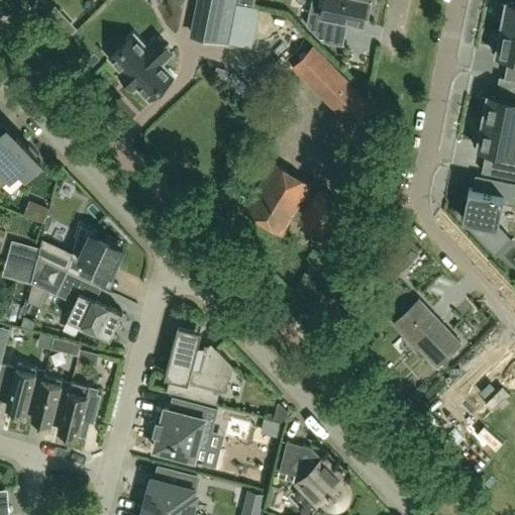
[(225,43),(233,0),(200,0),(193,37),(225,43)]
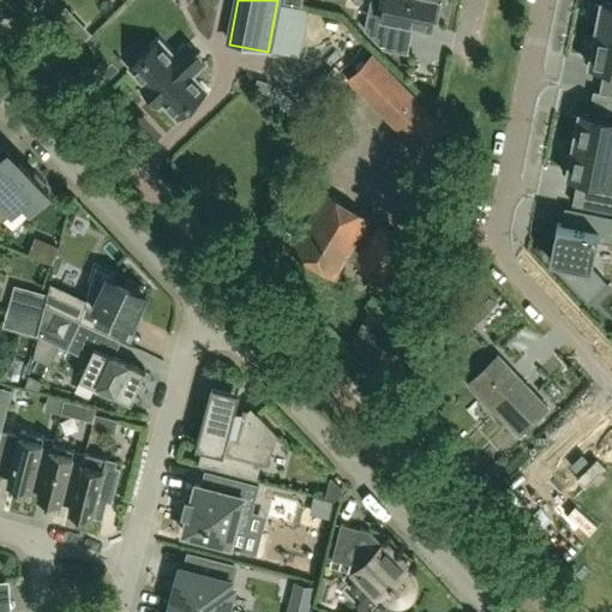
[(435,5),(435,0),(370,0),(367,16),(366,16),(363,31),(382,51),(400,54),(406,25),(430,30),(430,24),(435,25),(439,5),(435,5)]
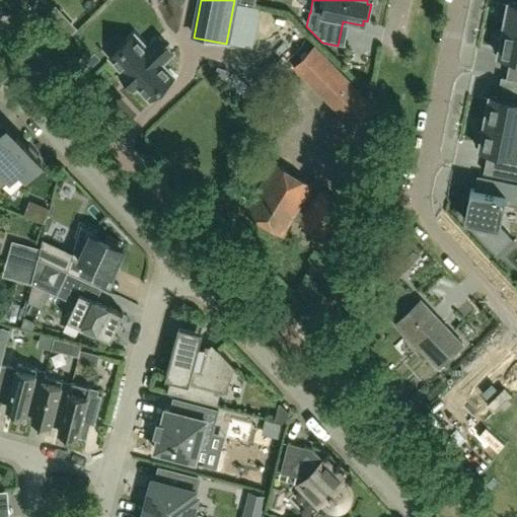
[(503,20),(502,28),(516,31),(516,5),(507,3),(506,6),(502,6),(499,19),(503,20)]
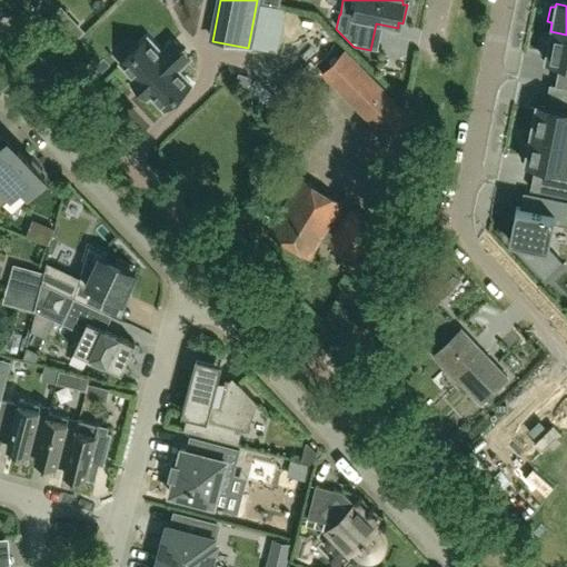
[(566,35),(550,31),(547,43),(543,43),(540,58),(545,59),(544,62),(566,67),(566,35)]
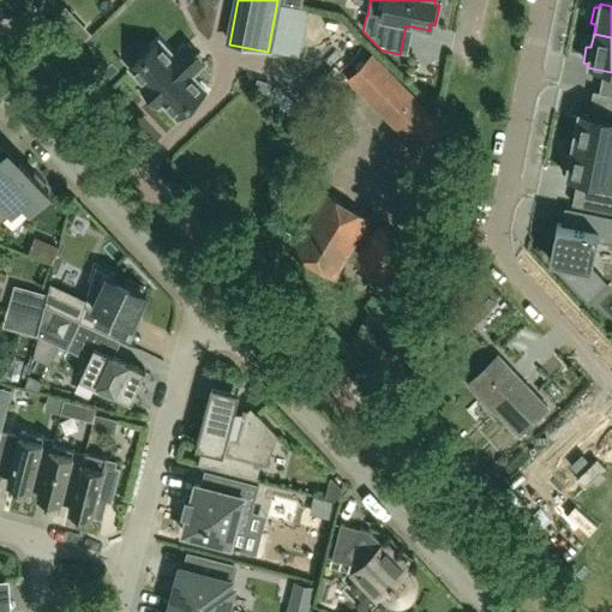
[(203,94),(189,78),(197,70),(180,52),(172,60),(157,45),(129,71),(144,87),(141,90),(157,107),(161,105),(175,120),(203,94)]
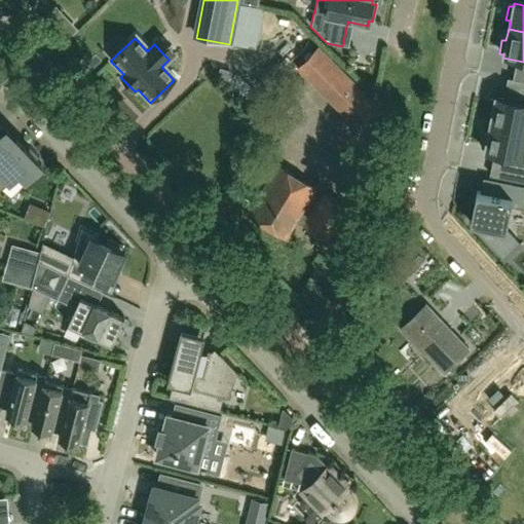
[(360,133),(379,113),(317,50),(297,70),(360,133)]
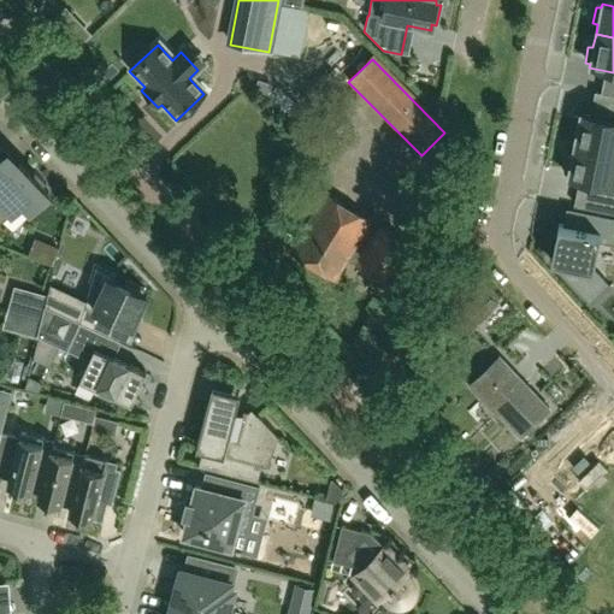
[(574,136),(572,148),(613,155),(613,102),(608,102),(604,116),(598,119),(579,116),(578,119),(573,118),(570,135),(574,136)]
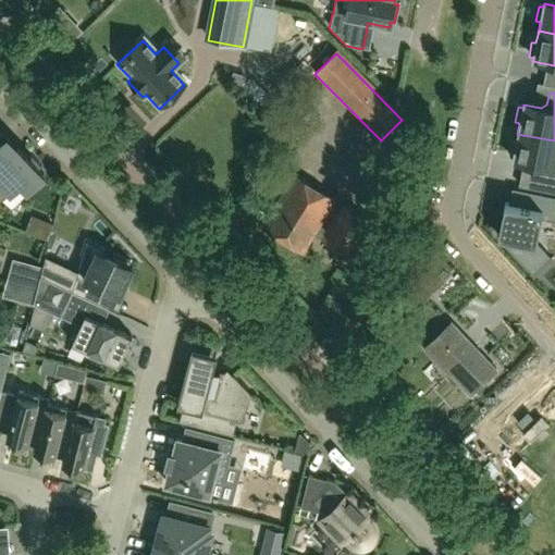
[(554,140),(517,134),(515,145),(510,144),(508,159),(512,160),(512,162),(539,168),(535,183),(554,186),(554,140)]
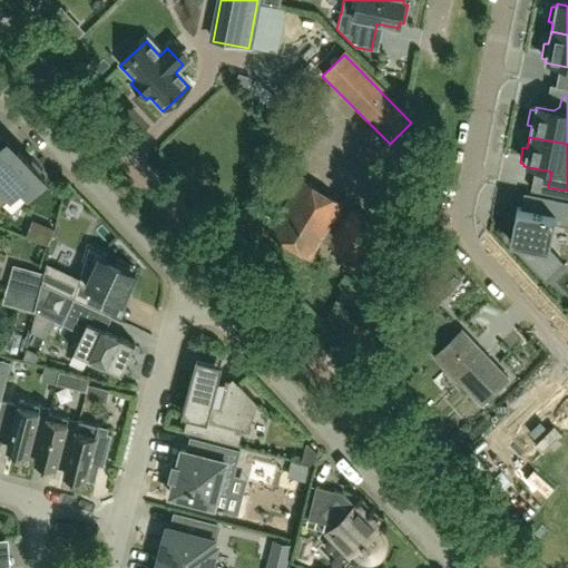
[(27,164),(17,153),(12,157),(1,146),(0,147),(0,207),(1,208),(20,189),(26,196),(42,180),(38,175),(40,172),(30,160),(27,164)]
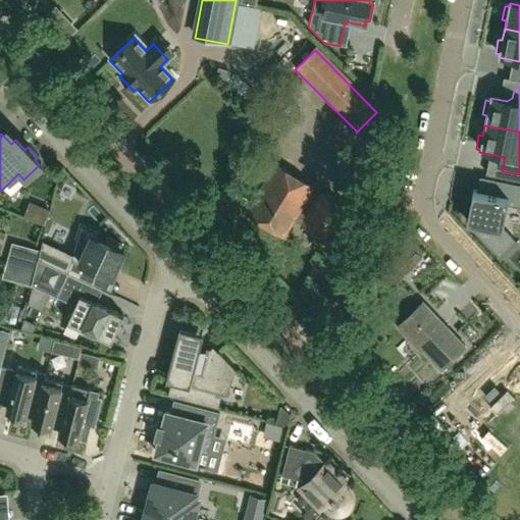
[(312,188),(273,165),(245,215),(283,238),(293,221),(324,240),(344,206),(320,193),(306,217),(298,212),(312,188)]
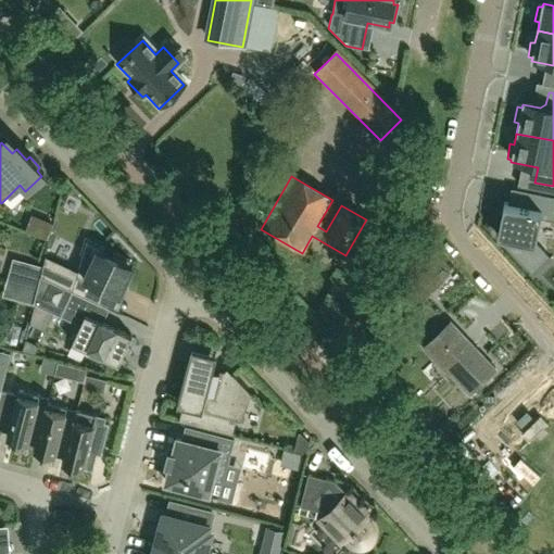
[(505,208),(498,241),(537,278),(552,261),(537,248),(546,200),(519,194),(516,210),(505,208)]
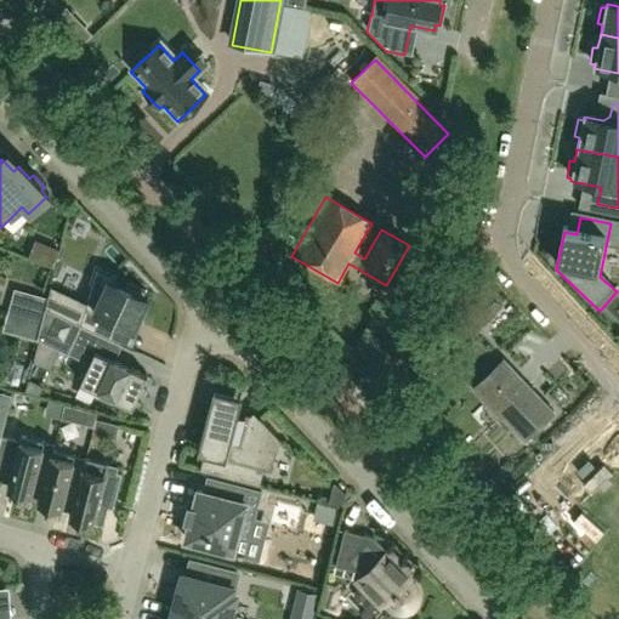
[(131,331),(146,301),(141,299),(145,294),(126,285),(124,290),(112,285),(114,279),(95,271),(78,327),(101,338),(114,344),(121,327),(131,331)]
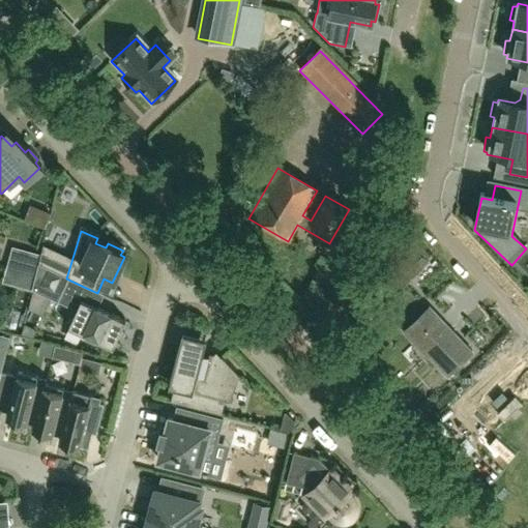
[(427,263),(414,250),(391,272),(404,286),(427,263)]
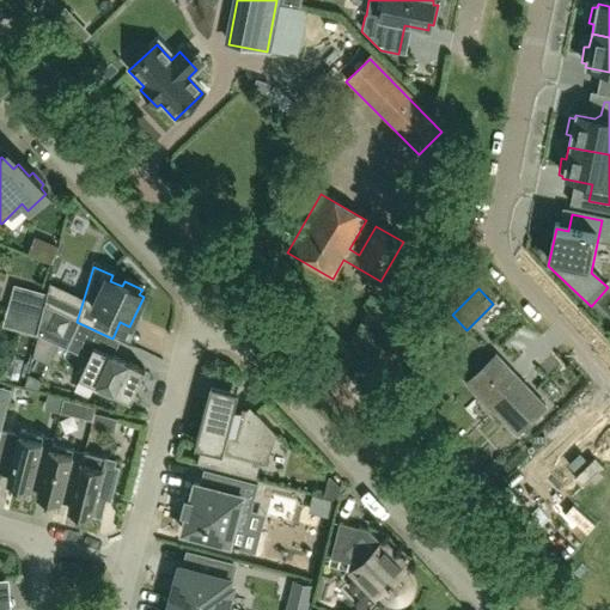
[(41,297),(26,293),(20,315),(34,319),(41,297)]
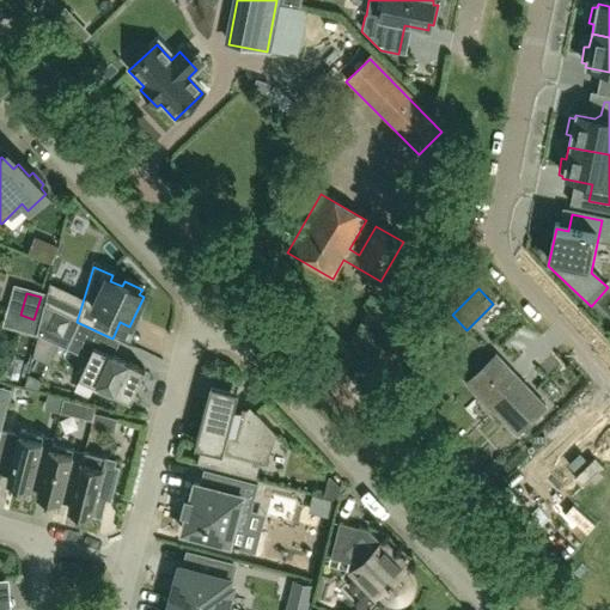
[(111,357),(92,348),(99,333),(77,322),(42,306),(40,324),(69,339),(84,346),(78,357),(86,360),(77,379),(97,389),(95,392),(107,398),(109,394),(128,403),(142,372),(123,363),(123,364),(111,358),(111,357)]
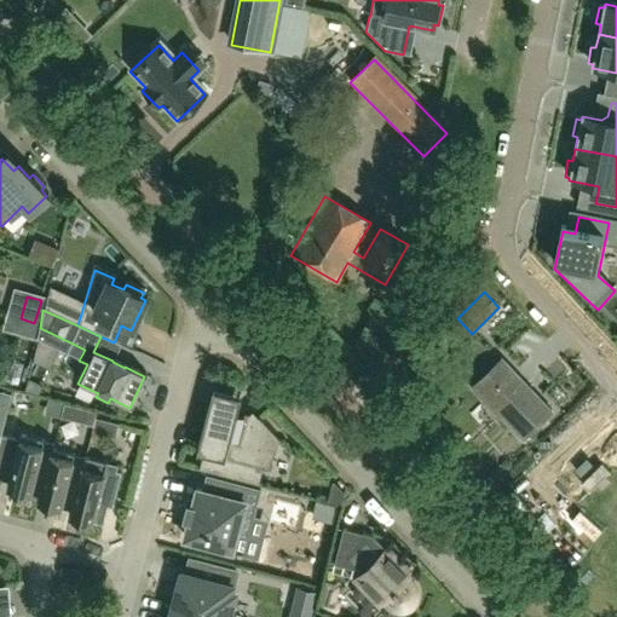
[(16,335),(30,340),(34,323),(21,318),(16,335)]
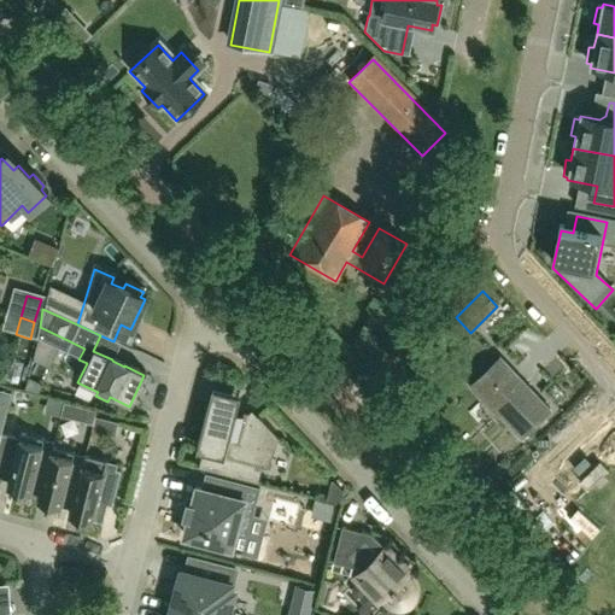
[(498,358),(470,386),(521,438),(549,411),(498,358)]
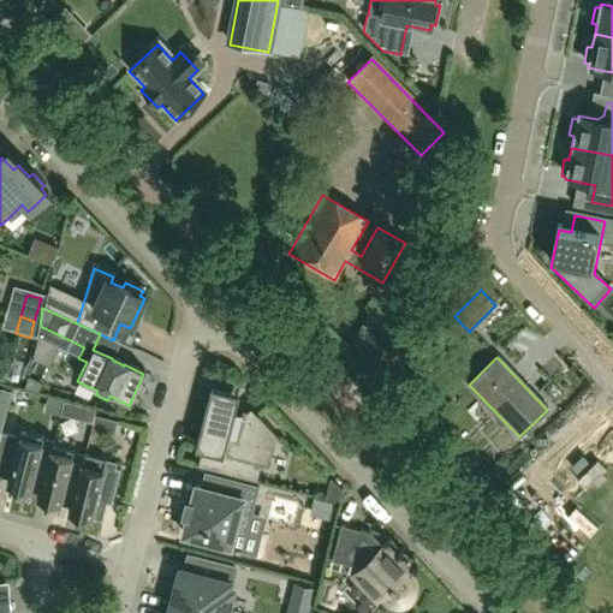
[(247,412),(242,411),(240,416),(233,414),(238,397),(210,390),(195,451),(200,452),(196,468),(255,483),(260,466),(265,468),(278,438),(256,416),(250,410),(247,412)]
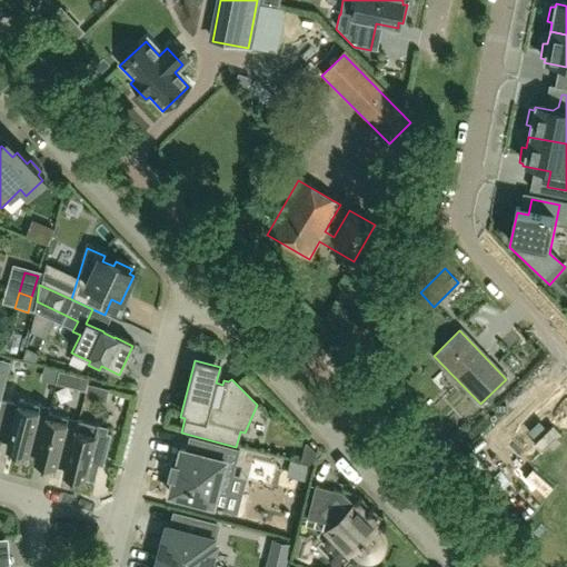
[(88,380),(58,372),(55,385),(85,393),(86,386),(88,380)]
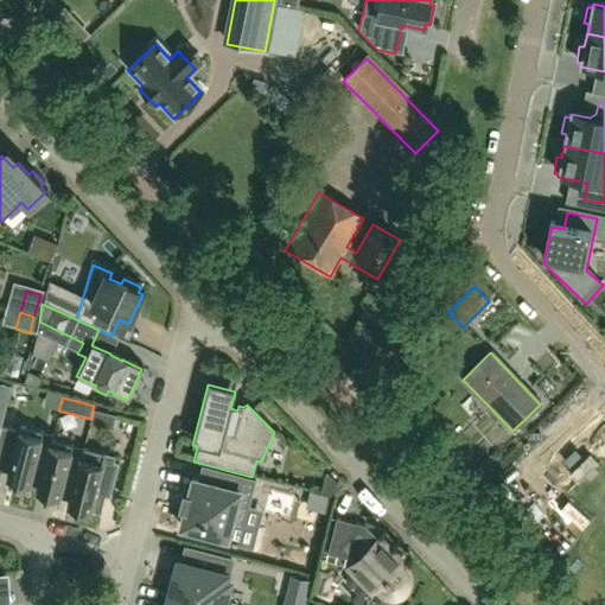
[(115,416),(91,412),(90,419),(89,425),(112,430),(115,416)]
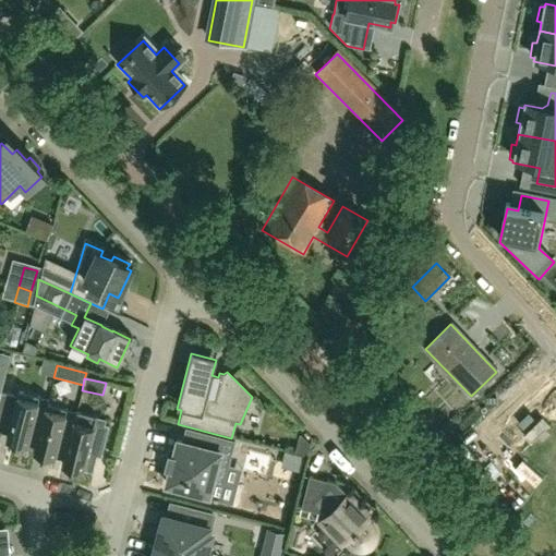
[(33,454),(46,401),(16,394),(15,398),(0,394),(0,418),(10,420),(4,442),(34,448),(32,454),(33,454)]
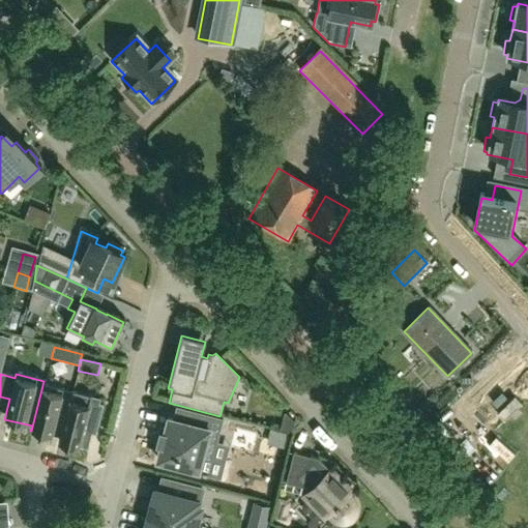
[(58,443),(71,392),(44,385),(45,381),(44,381),(31,431),(58,438),(57,443),(58,443)]
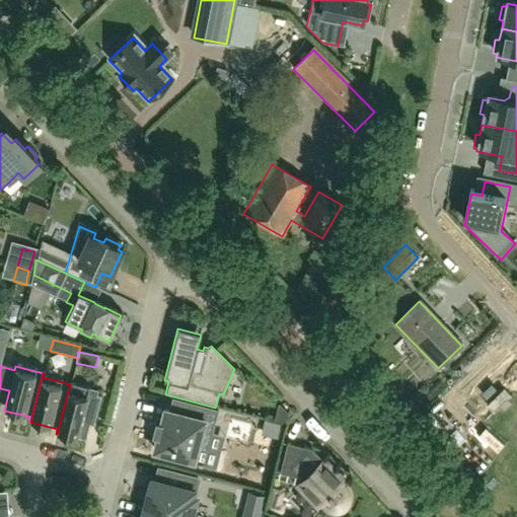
[(97,391),(70,384),(57,434),(84,441),(88,426),(92,427),(99,397),(96,396),(97,391)]
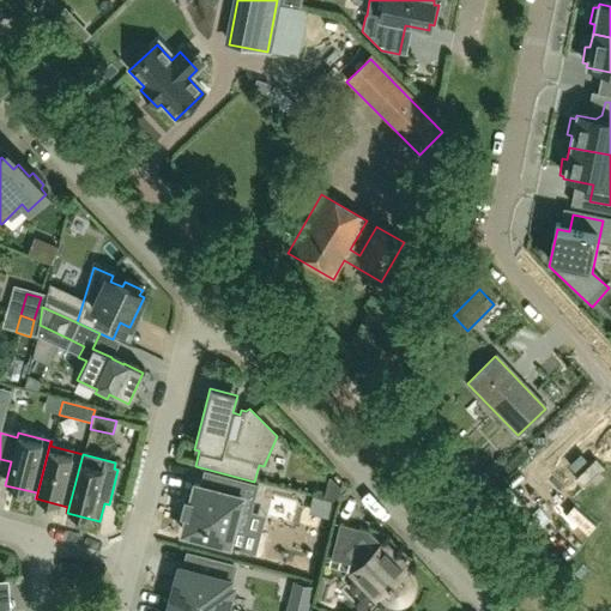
[(603,470),(594,461),(573,481),(581,489),(603,470)]
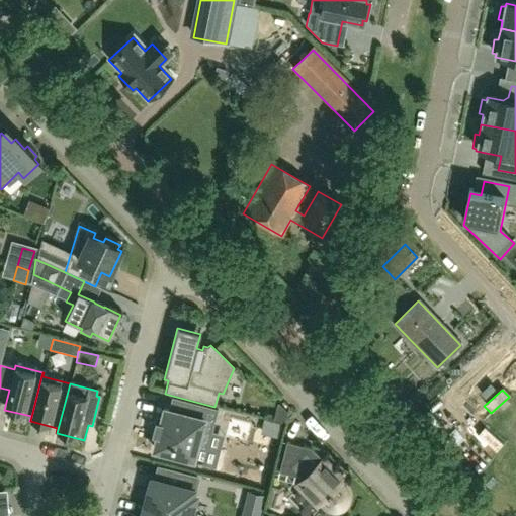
[(164,410),(160,425),(156,424),(153,435),(157,437),(153,451),(192,461),(196,446),(206,449),(216,411),(186,404),(183,415),(164,410)]
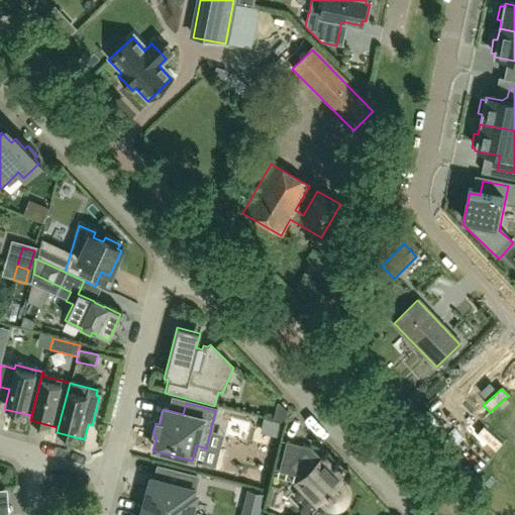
[(276,405),(272,420),(284,423),(286,412),(277,404),(276,405)]
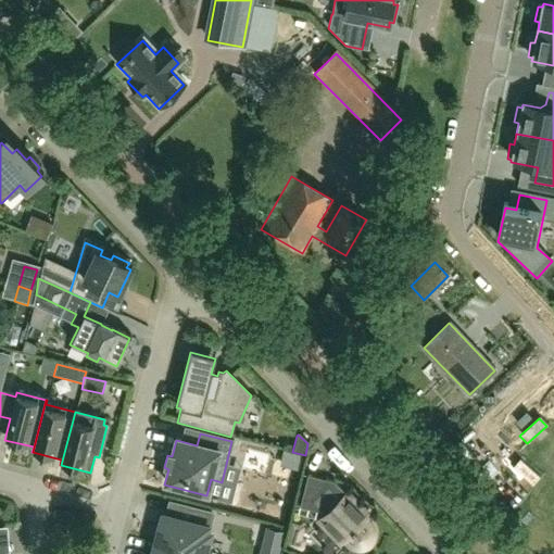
[(317,514),(349,545),(352,546),(356,546),(360,545),(363,543),(366,541),(367,538),(368,534),(368,530),(368,527),(363,521),(367,517),(334,483),(306,477),(299,508),(317,514)]
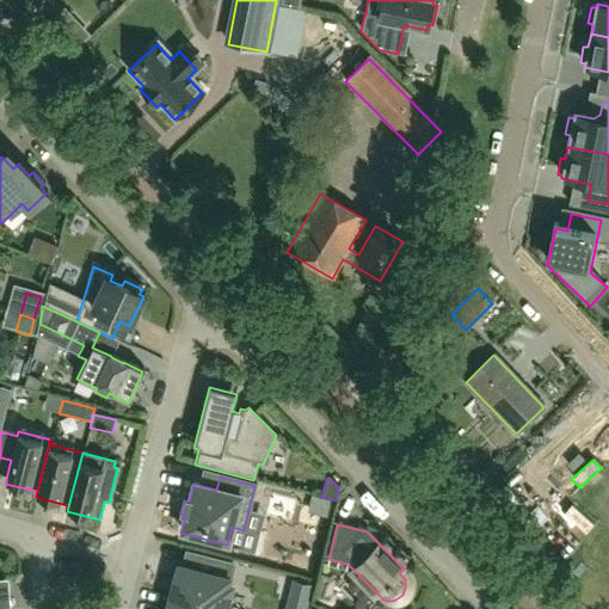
[(178,568),(171,598),(211,608),(223,608),(229,588),(225,586),(231,565),(197,557),(192,572),(178,568)]
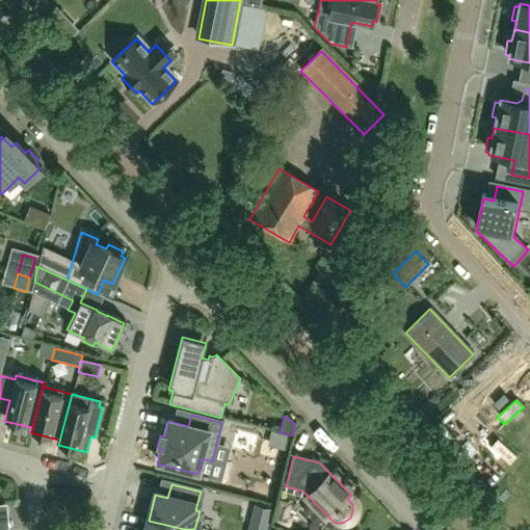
[(184,529),(149,521),(146,529),(184,529)]
